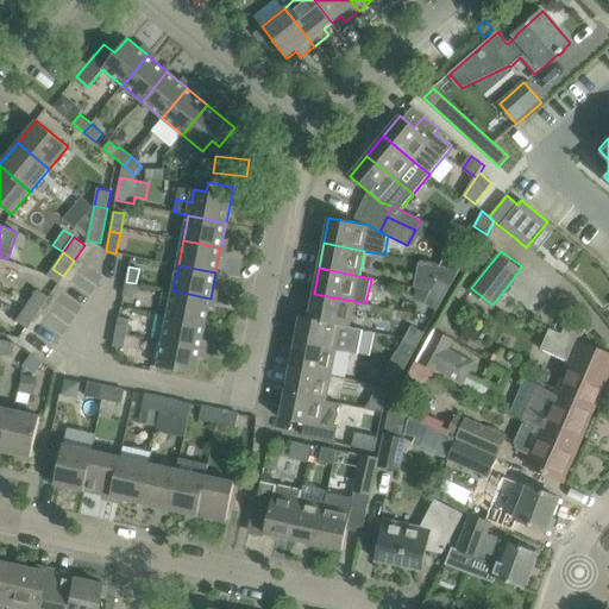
[(444,297),(451,286),(438,278),(431,290),(444,297)]
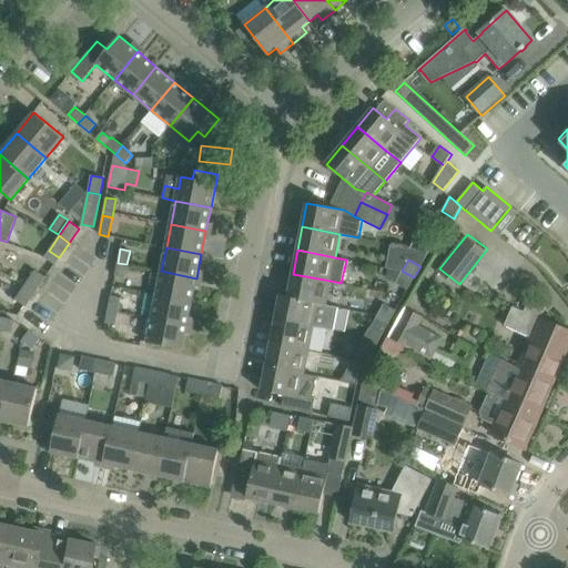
[(124,279),(127,264),(118,263),(114,276),(124,279)]
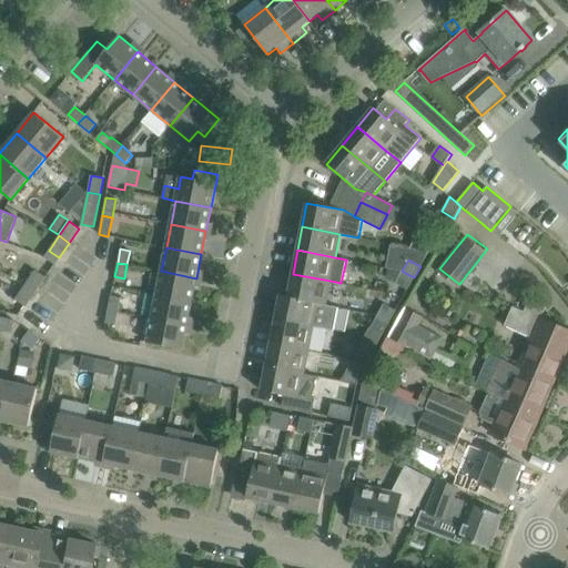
[(34,292),(44,277),(34,271),(24,285),(34,292)]
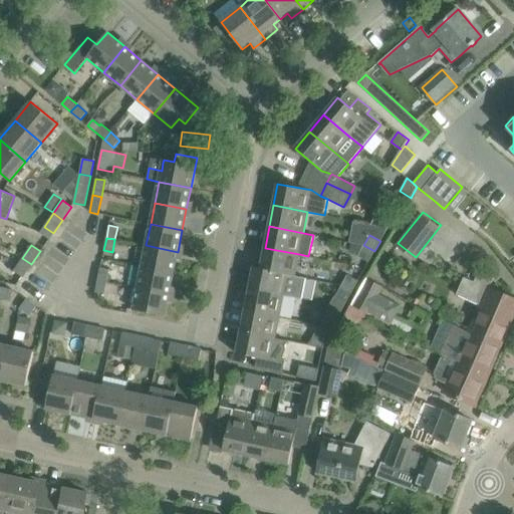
[(174,273),(178,252),(146,245),(142,266),(174,273)]
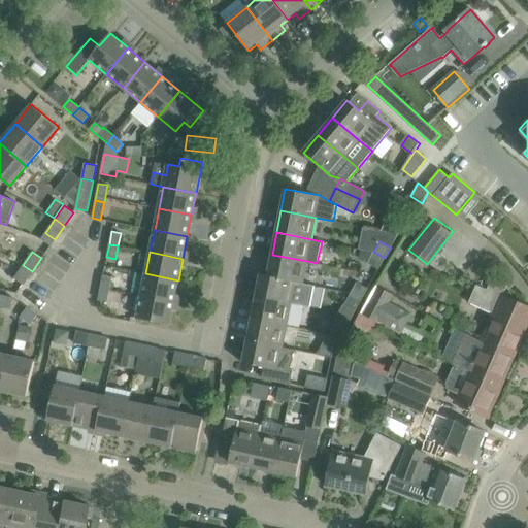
[(378,269),(385,258),(373,252),(367,263),(378,269)]
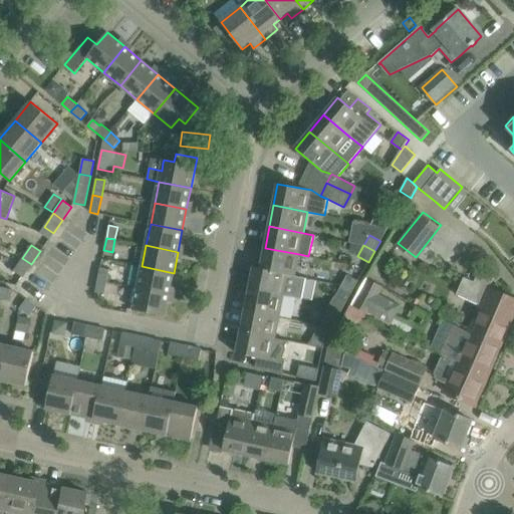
[(294,276),(299,254),(265,248),(261,268),(294,276)]
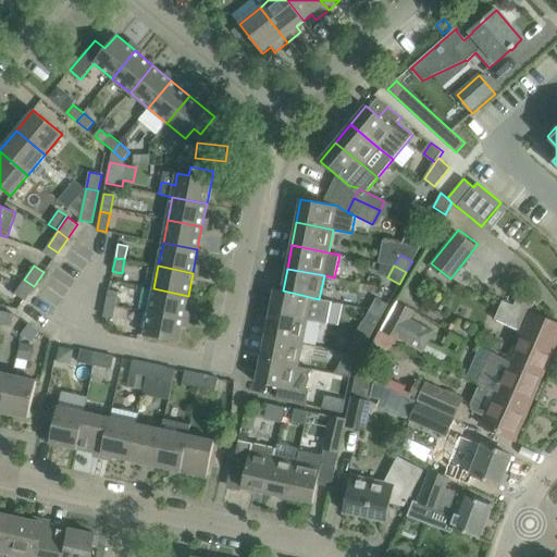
[(24,300),(34,286),(24,280),(14,294),(24,300)]
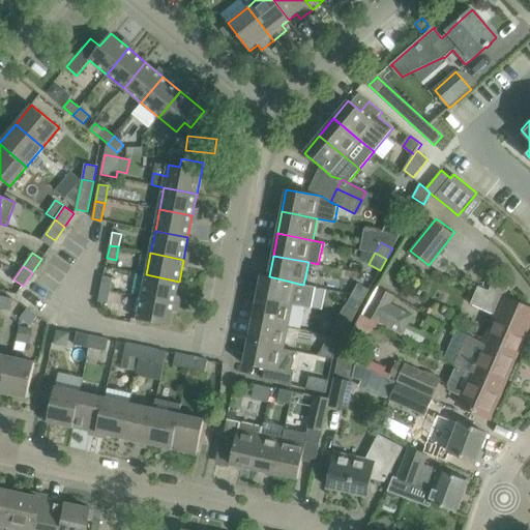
[(174,303),(179,282),(146,274),(142,297),(174,303)]
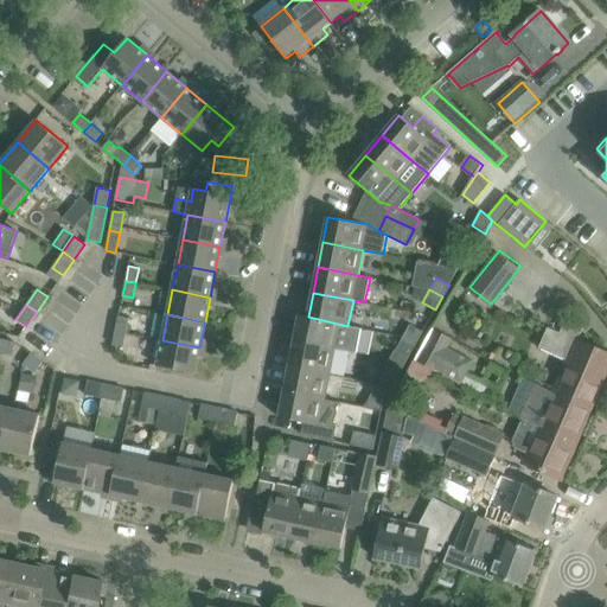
[(347,326),(308,317),(299,315),(294,340),(334,349),(352,352),(357,327),(347,326)]
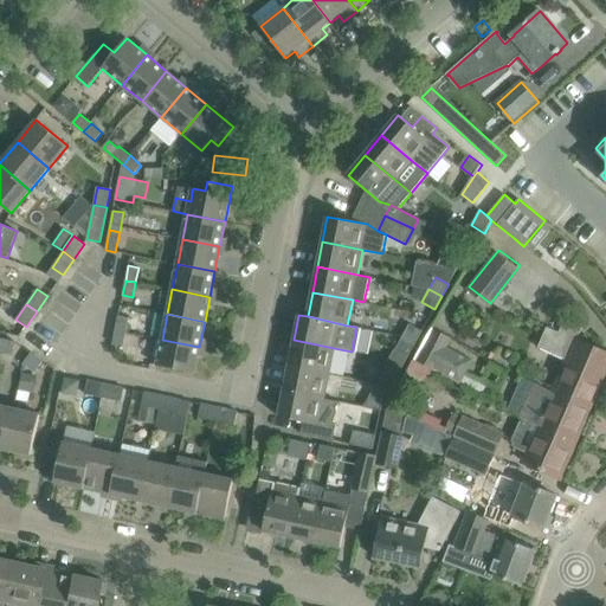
[(115,330),(126,333),(128,317),(118,316),(115,330)]
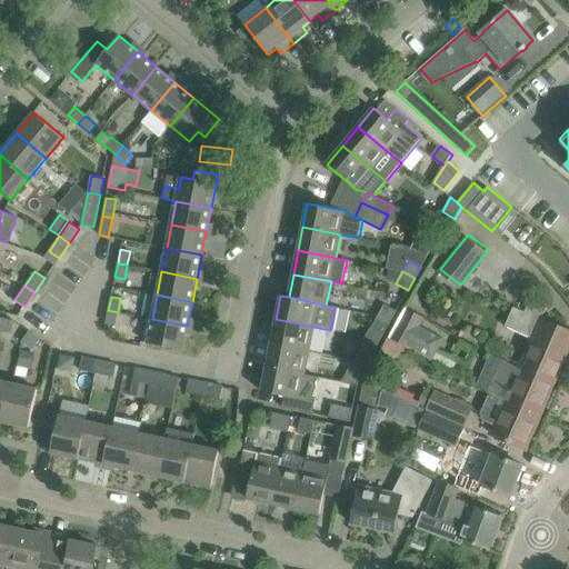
[(513,308),(507,323),(533,335),(531,339),(527,350),(520,366),(556,382),(568,350),(568,332),(541,320),(547,308),(530,301),(525,313),(513,308)]
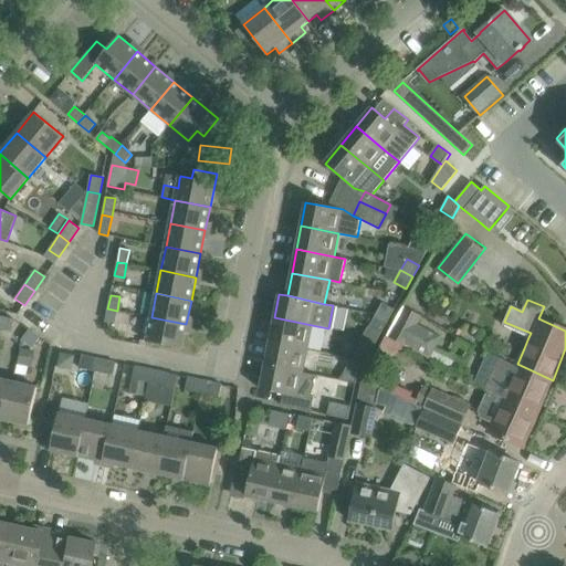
[(388,321),(395,310),(383,303),(376,315),(388,321)]
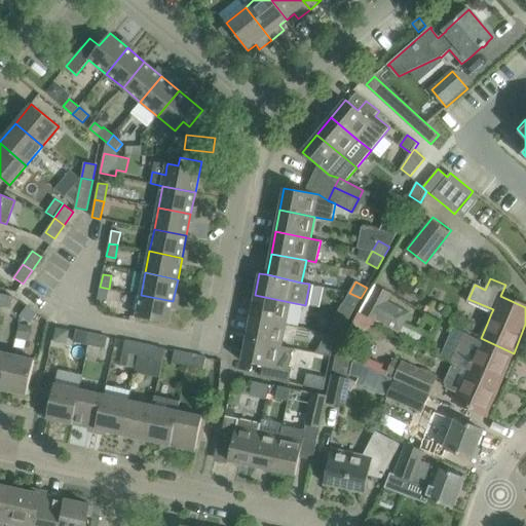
[(411,312),(388,301),(392,294),(376,285),(361,312),(376,322),(377,321),(400,334),(411,312)]
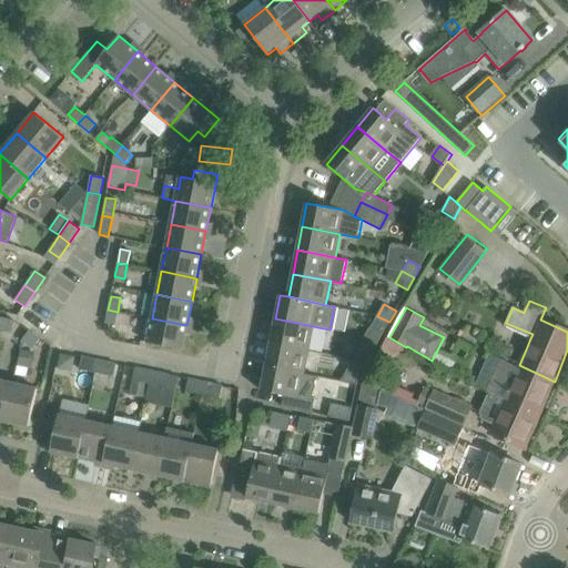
[(114,325),(118,312),(108,310),(105,323),(114,325)]
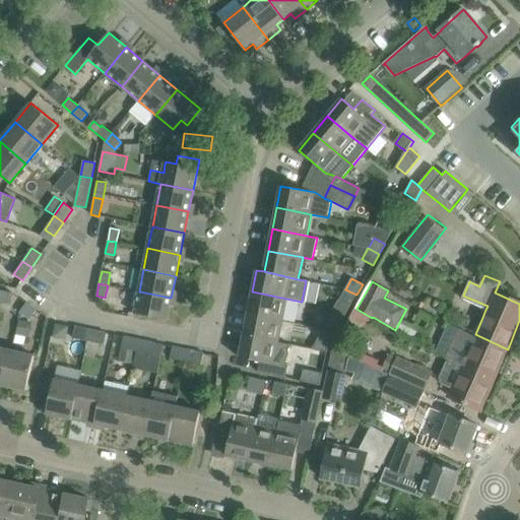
[(350,306),(356,295),(345,289),(339,300),(350,306)]
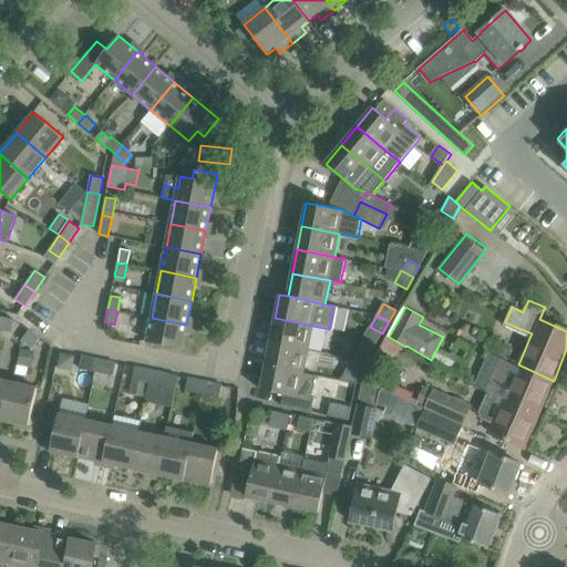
[(0,329),(11,332),(14,320),(1,317),(0,322),(0,329)]
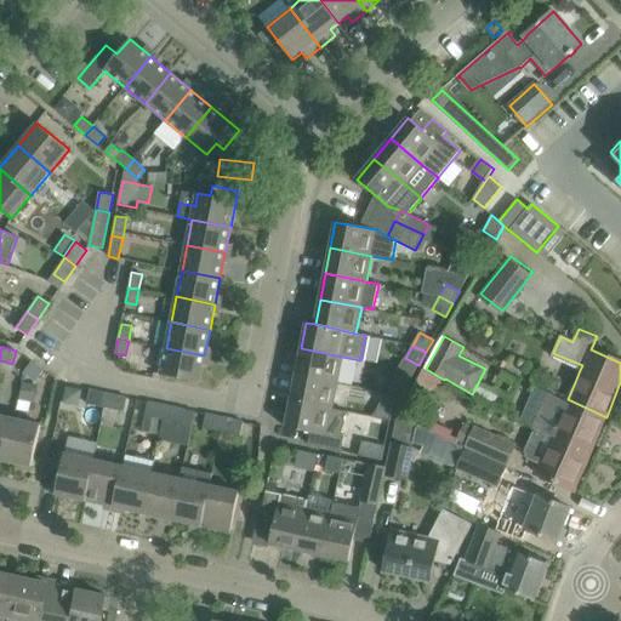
[(199,382),(204,357),(204,355),(166,348),(160,374),(199,382)]
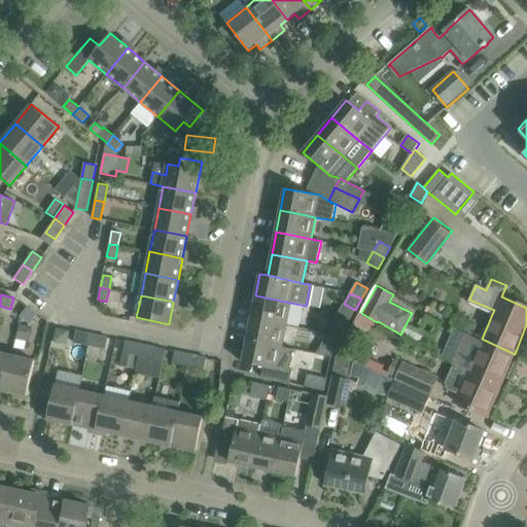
[(288,314),(290,303),(255,295),(251,318),(286,324),(288,314)]
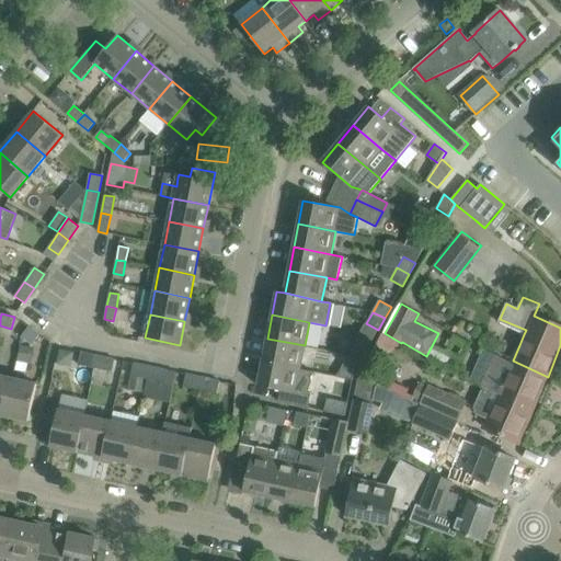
[(32,344),(39,334),(29,327),(21,336),(32,344)]
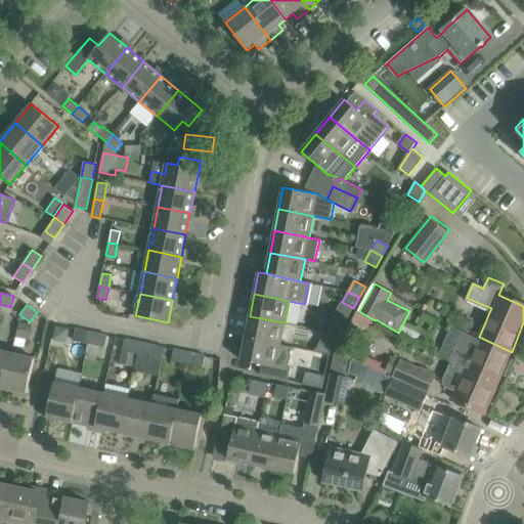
[(280,345),(285,322),(250,316),(246,338),(280,345)]
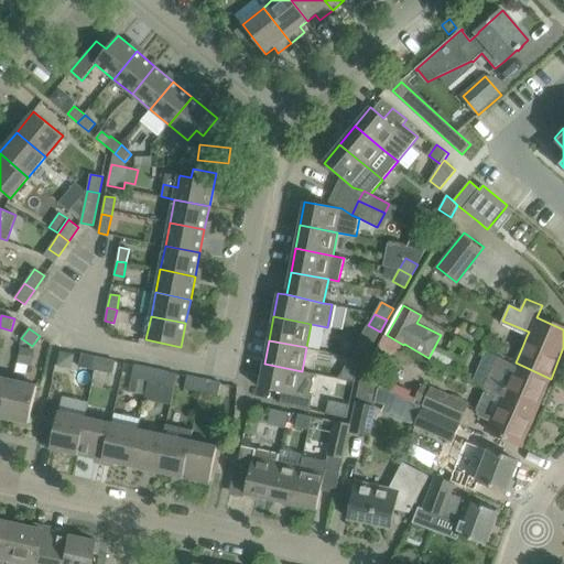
[(362,362),(369,351),(357,345),(351,356),(362,362)]
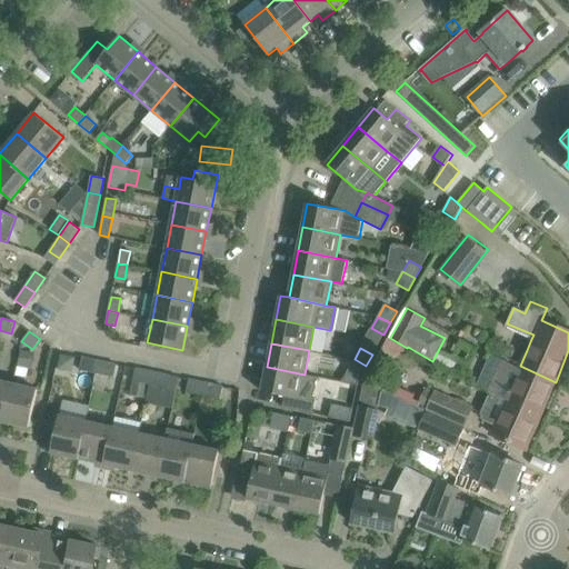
[(21,350),(18,366),(29,369),(32,352),(30,352),(21,350)]
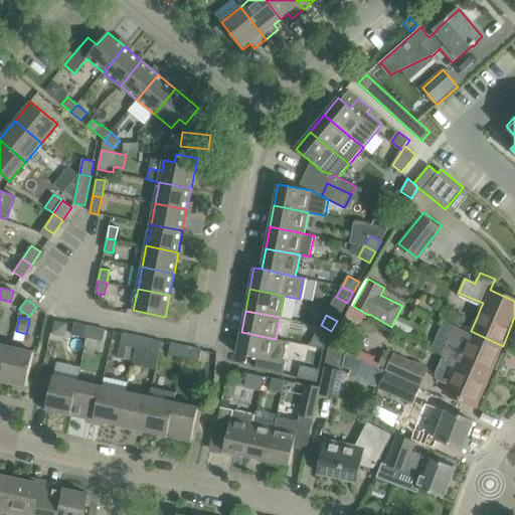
[(54,321),(52,334),(60,336),(66,332),(68,323),(54,321)]
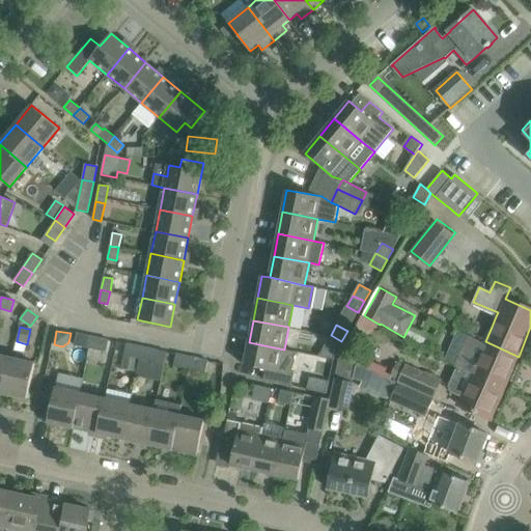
[(90,348),(92,337),(76,333),(74,344),(90,348)]
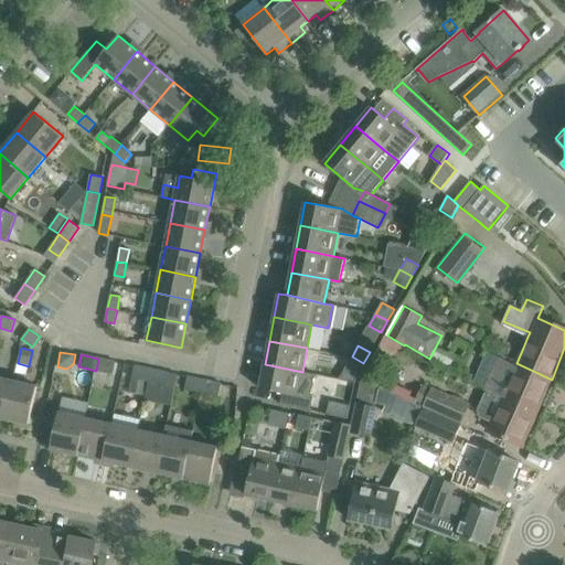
[(344,369),(339,379),(355,382),(356,375),(363,363),(352,356),(344,369)]
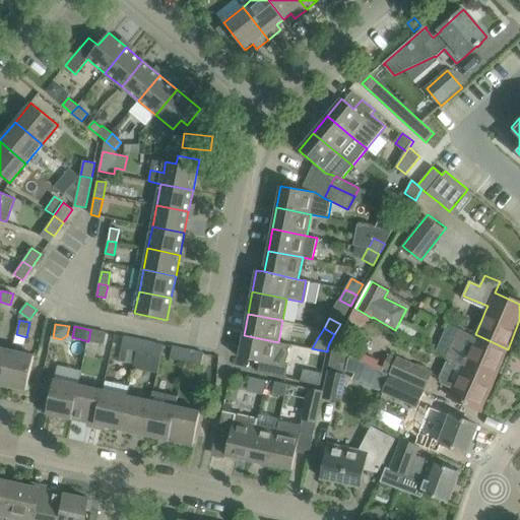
[(458,328),(446,354),(452,358),(496,377),(508,349),(475,334),(466,330),(465,332),(458,328)]
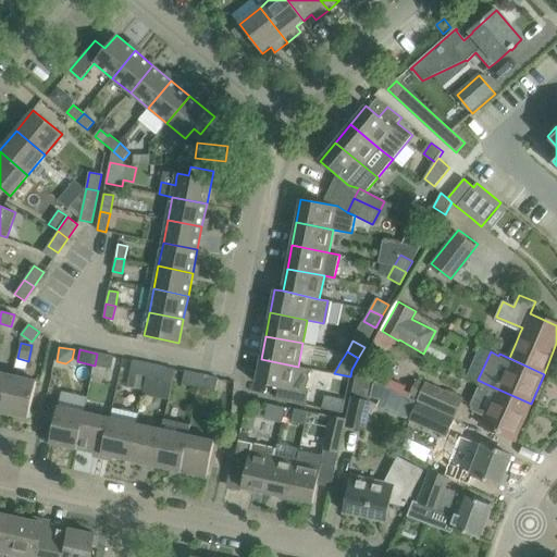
[(112,369),(114,357),(97,354),(95,366),(112,369)]
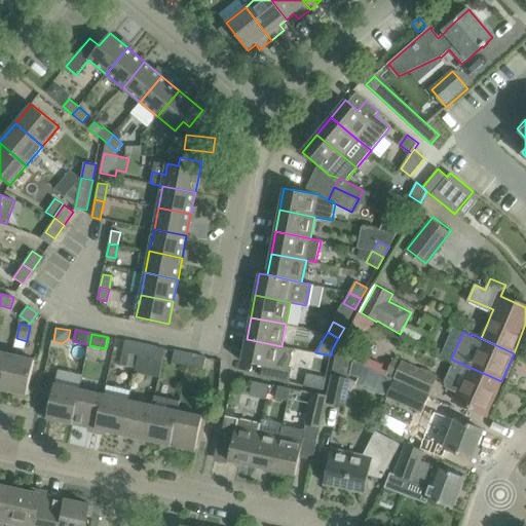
[(247,339),(241,362),(263,366),(261,377),(289,383),(292,370),(290,370),(294,348),(282,346),(247,339)]
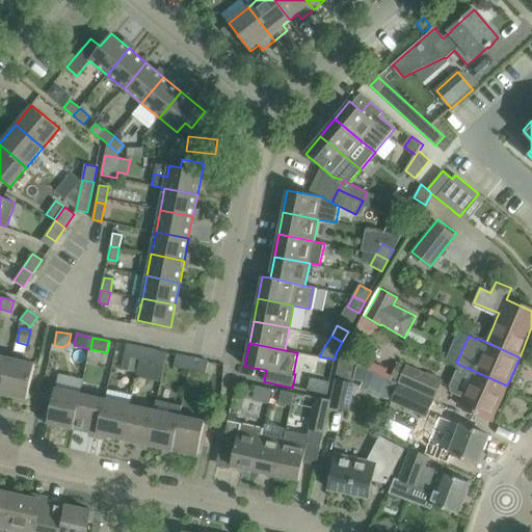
[(137,358),(140,347),(126,344),(124,355),(125,355),(122,370),(135,373),(137,358)]
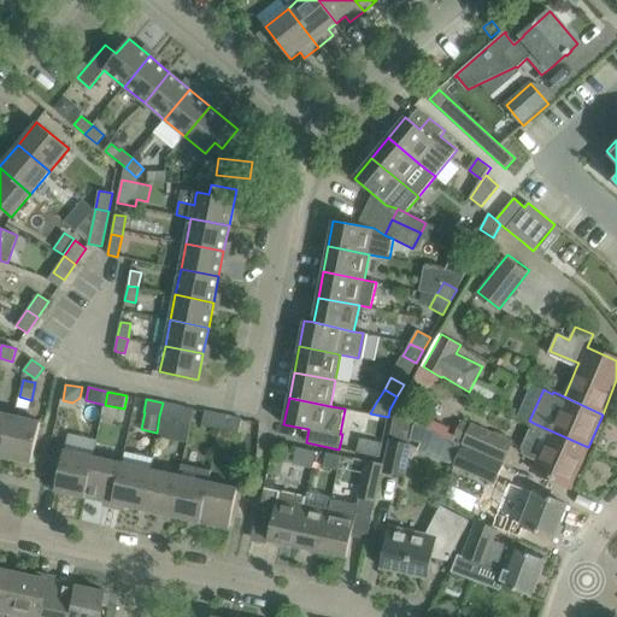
[(157,433),(157,436),(187,442),(194,409),(163,403),(159,416),(157,433)]
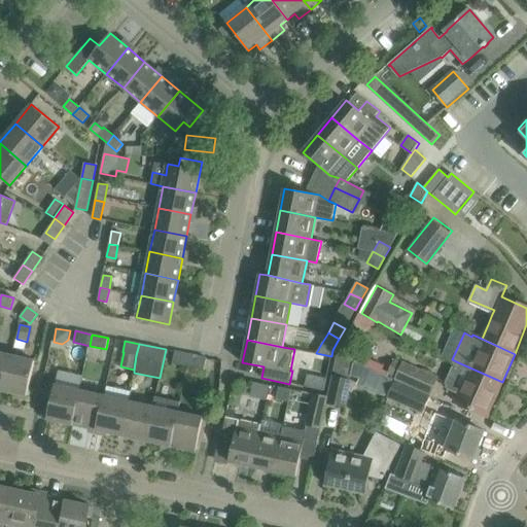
[(188,365),(190,354),(174,351),(172,362),(188,365)]
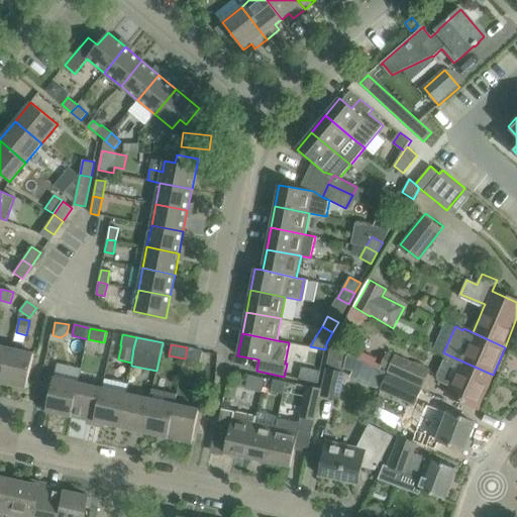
[(0,382),(4,383),(11,348),(0,345),(0,382)]
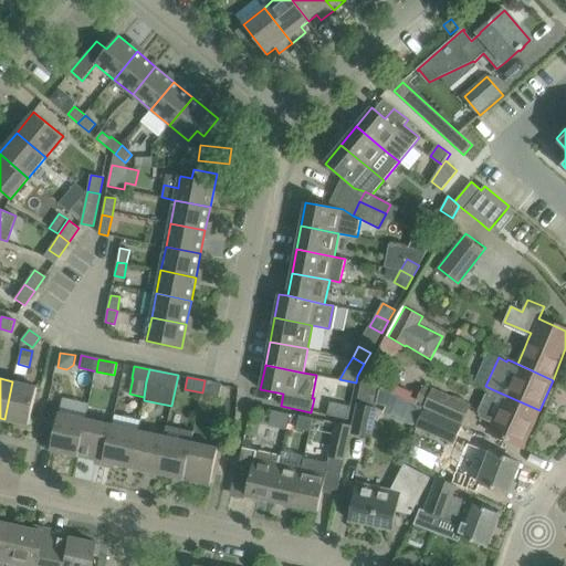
[(350,431),(370,436),(380,388),(363,379),(352,426),(350,431)]
